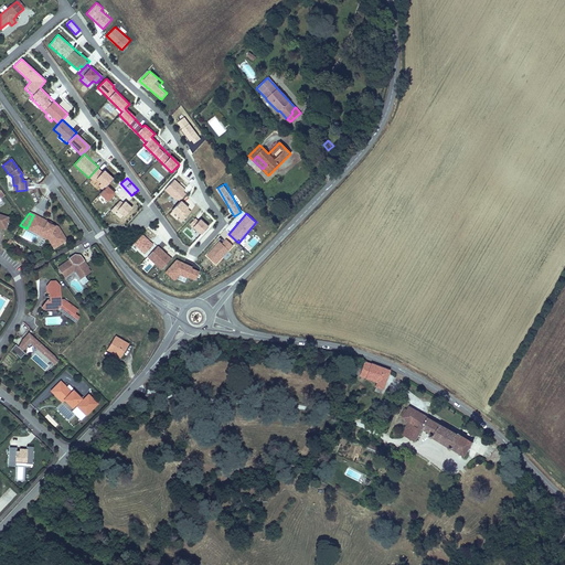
[(49,236),(48,238),(54,248),(66,241),(57,227),(52,224),(52,225),(48,223),(48,222),(33,215),(27,228),(35,233),(36,230),(49,236)]
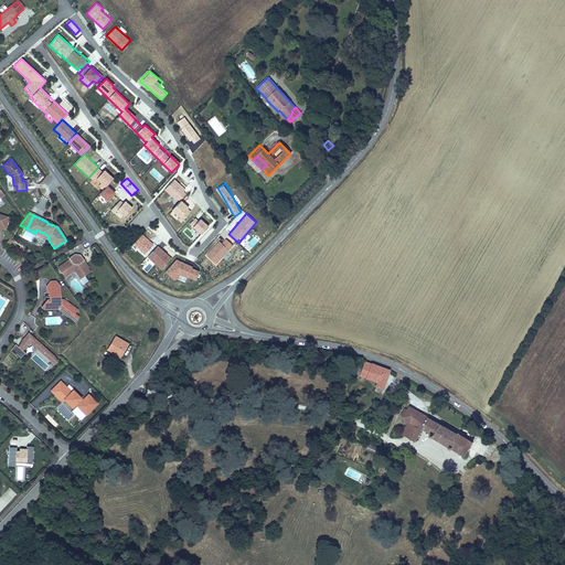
[(196,215),(189,224),(192,227),(190,230),(198,237),(208,226),(196,215)]
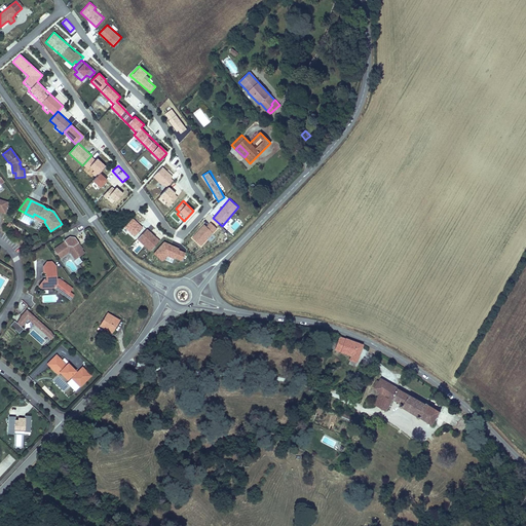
[(44,223),(44,222),(45,220),(34,214),(33,217),(44,223)]
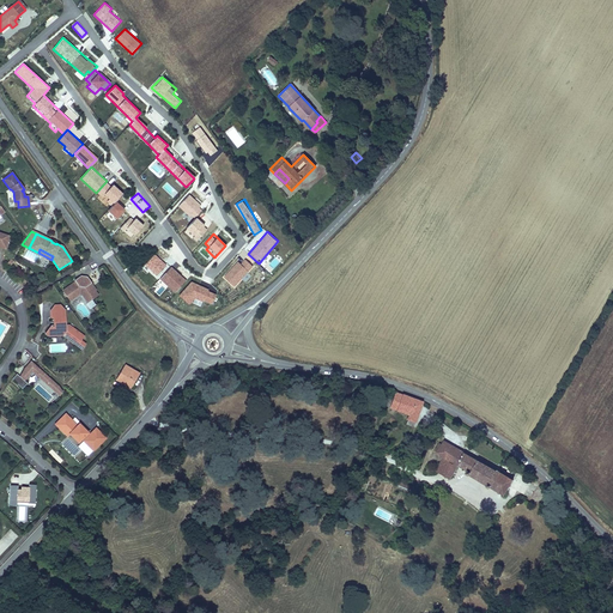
[(146,274),(150,271),(156,275),(167,265),(155,253),(140,268),(146,274)]
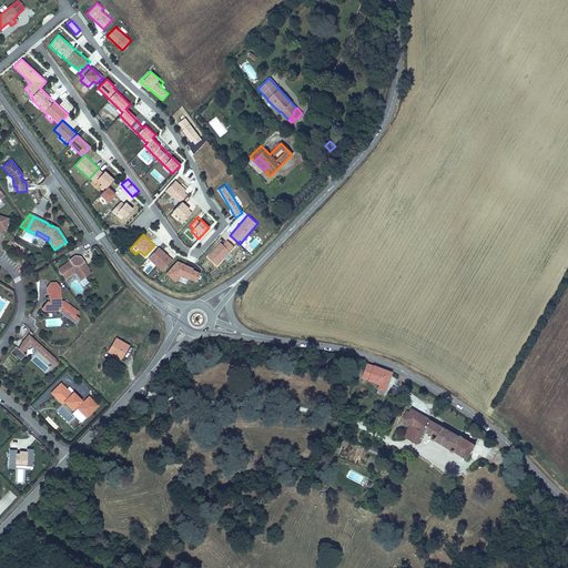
[(260,243),(254,237),(253,239),(247,234),(240,243),(250,253),(260,243)]
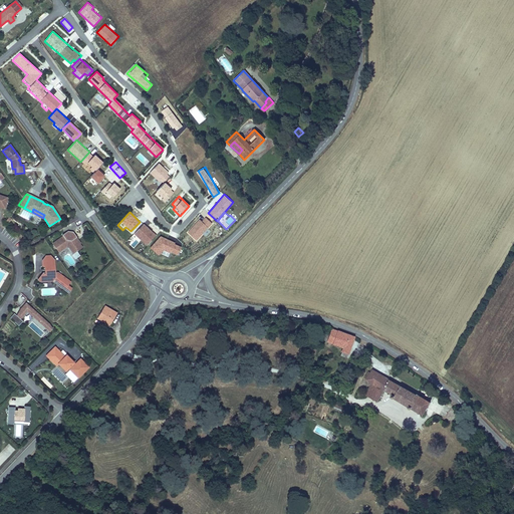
[(206,217),(202,221),(200,219),(187,232),(196,241),(213,223),(206,217)]
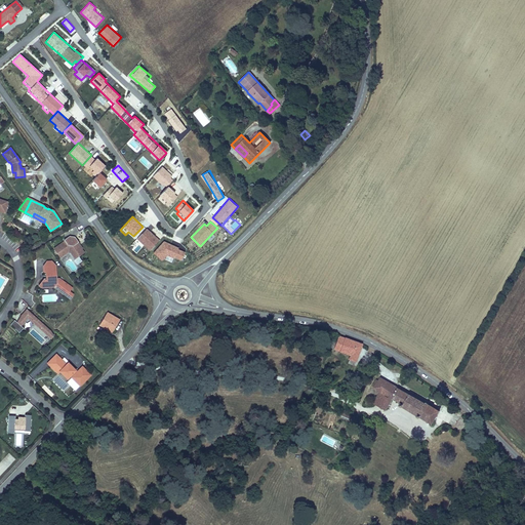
[(136,239),(150,251),(160,240),(147,228),(136,239)]
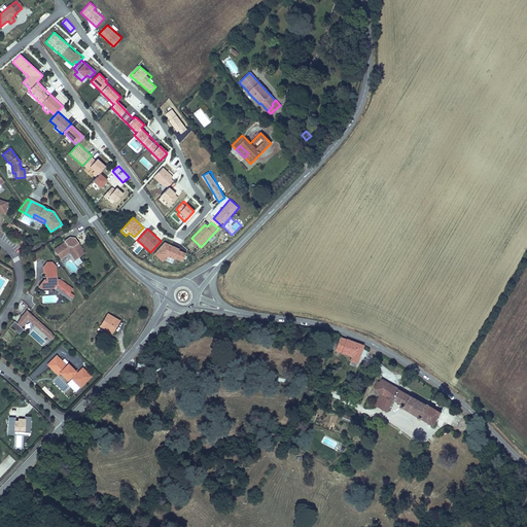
[(83,252),(80,248),(76,243),(77,242),(73,236),(69,237),(64,241),(65,243),(54,250),(61,258),(69,252),(74,259),(83,252)]
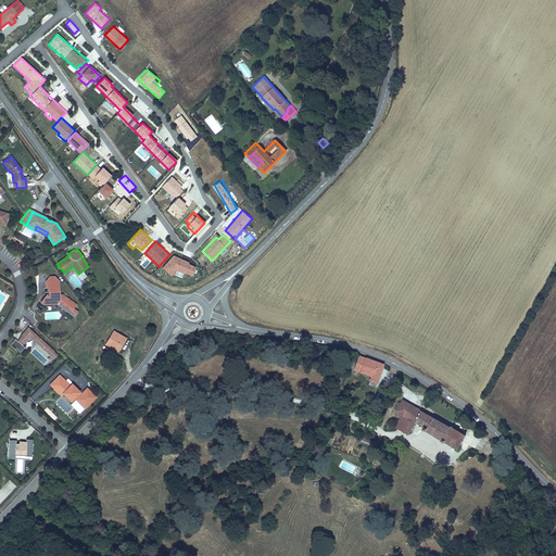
[(171,254),(163,270),(173,275),(176,269),(192,276),(197,265),(171,254)]
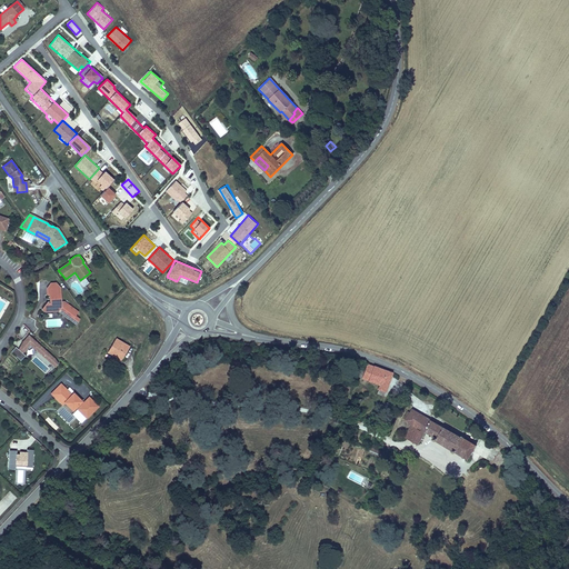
[(60,302),(60,288),(47,288),(47,295),(49,295),(50,302),(45,308),(47,309),(59,309),(72,319),(71,320),(76,323),(79,319),(75,317),(78,312),(63,302),(60,302)]
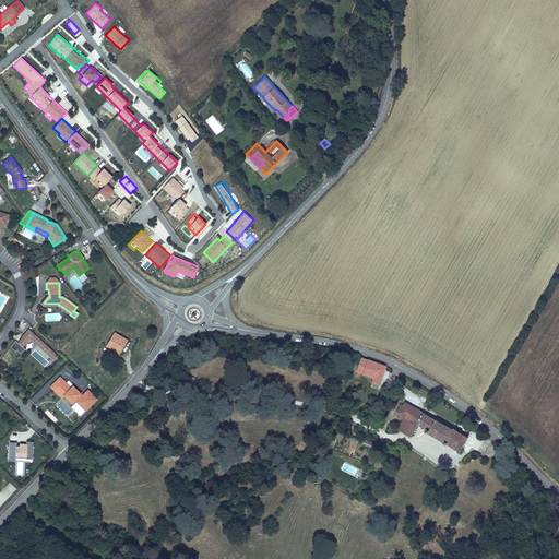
[(23,320),(16,329),(22,332),(28,324),(23,320)]
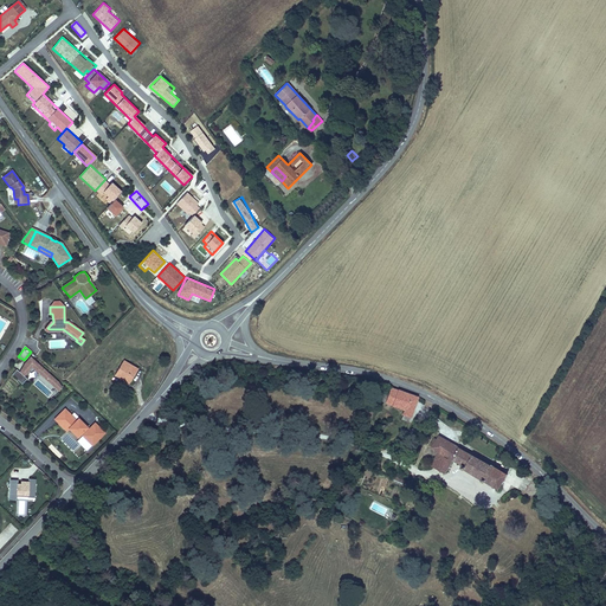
[(62,387),(58,382),(30,358),(24,365),(19,373),(24,376),(32,367),(58,392),(62,387)]
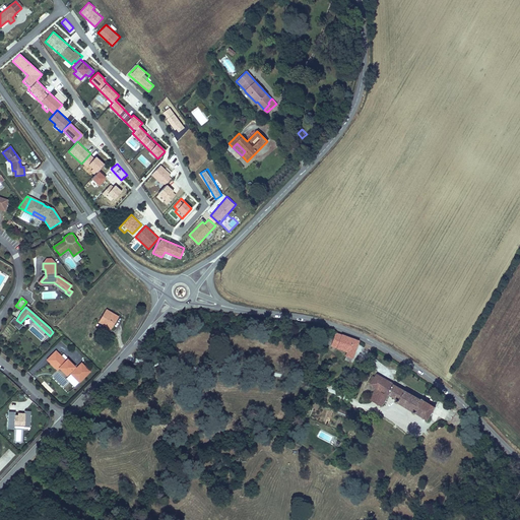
[(99,323),(110,330),(117,317),(106,310),(99,323)]
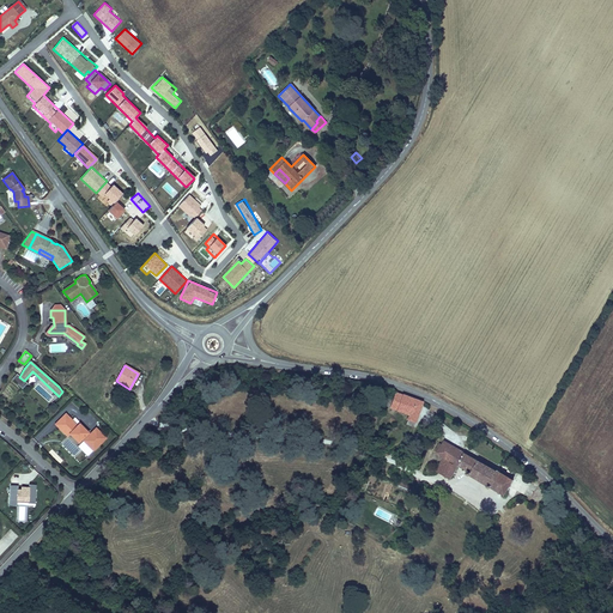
[(398,394),(392,392),(389,400),(387,408),(393,411),(398,394)]
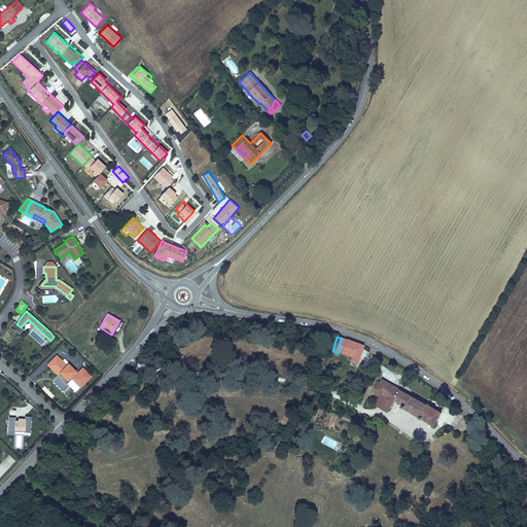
[(359,345),(342,339),(338,353),(350,356),(348,361),(354,363),(359,345)]
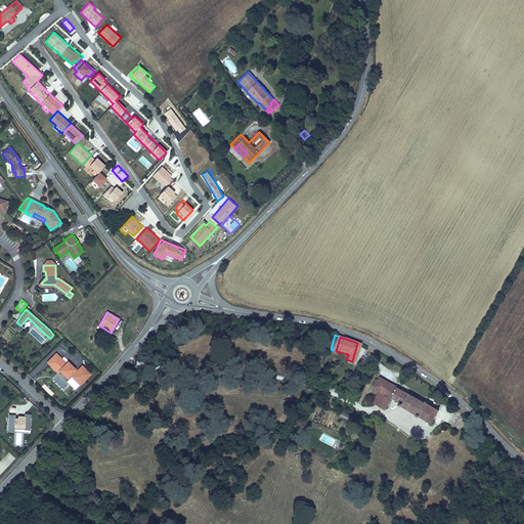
[(50,366),(58,358),(55,355),(47,362),(50,366)]
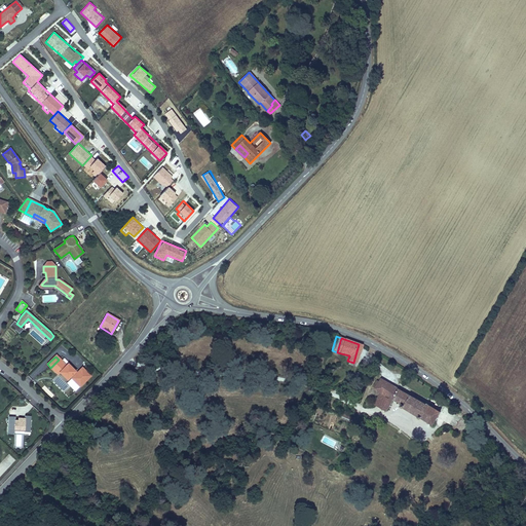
[(77,373),(68,364),(65,367),(59,360),(50,368),(58,374),(60,372),(68,380),(74,374),(75,375),(72,378),(80,386),(90,376),(82,368),(77,373)]
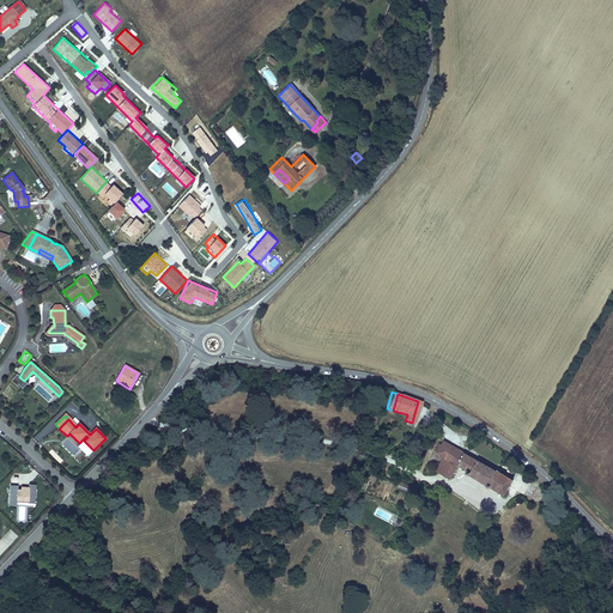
[(514,478),(445,434),(443,437),(441,436),(435,445),(444,453),(435,466),(449,475),(459,462),(466,467),(466,468),(504,493),(514,478)]
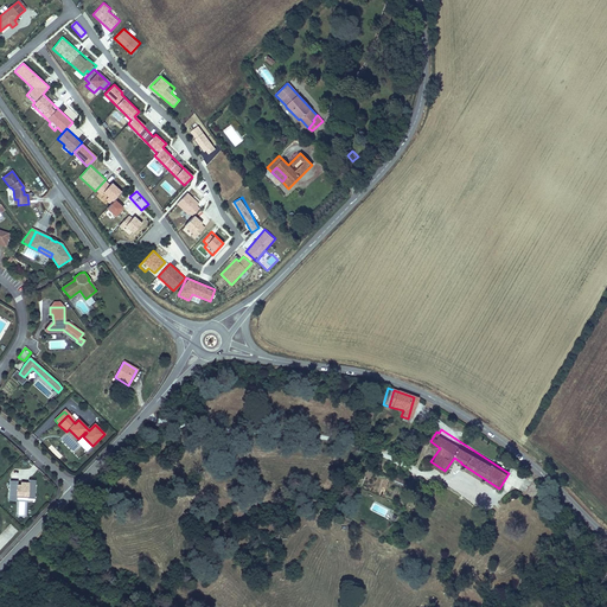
[(512,486),(525,493),(532,480),(513,470),(502,490),(508,493),(512,486)]
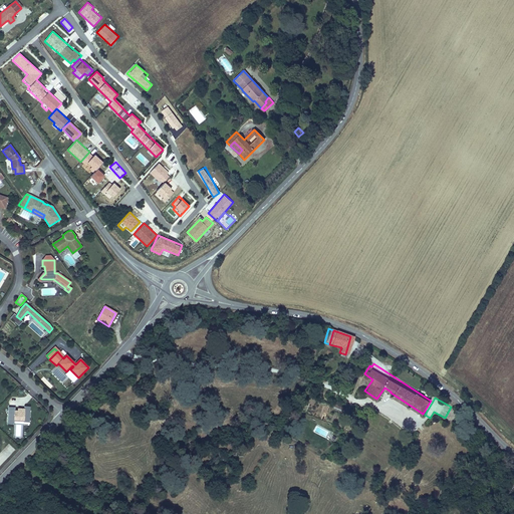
[(341,411),(344,407),(330,403),(329,407),(341,411)]
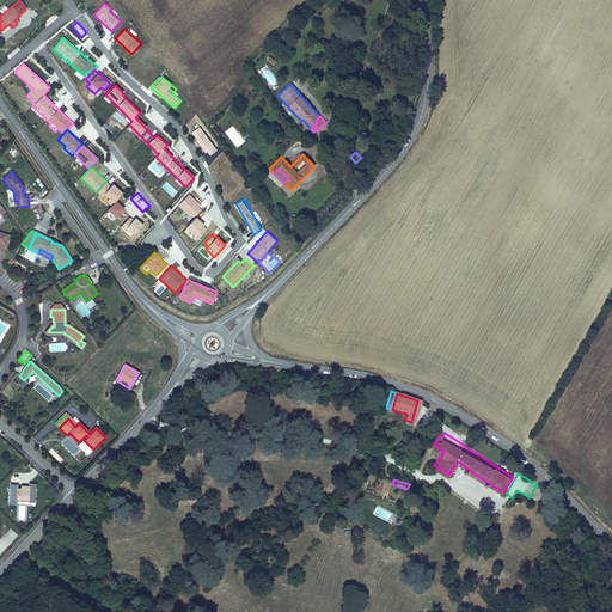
[(35,503),(36,484),(29,484),(29,488),(25,487),(24,490),(18,489),(18,485),(10,484),(8,506),(17,506),(17,500),(28,500),(28,502),(35,503)]
